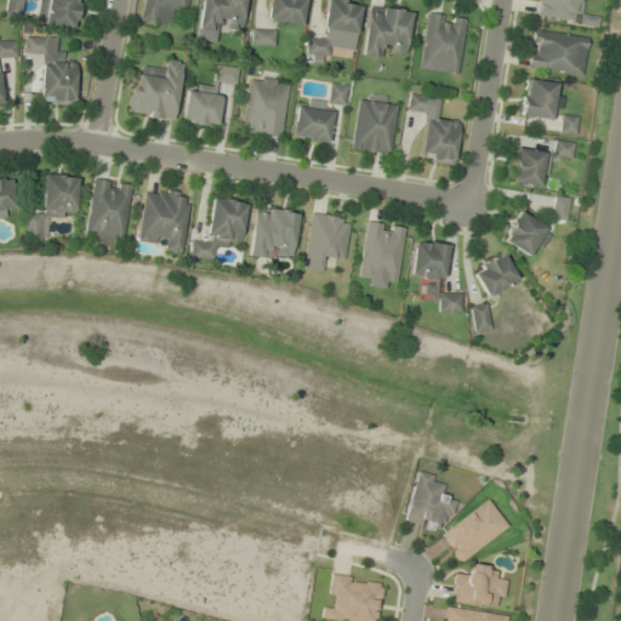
[(17,16),(20,0),(6,0),(5,13),(17,16)]
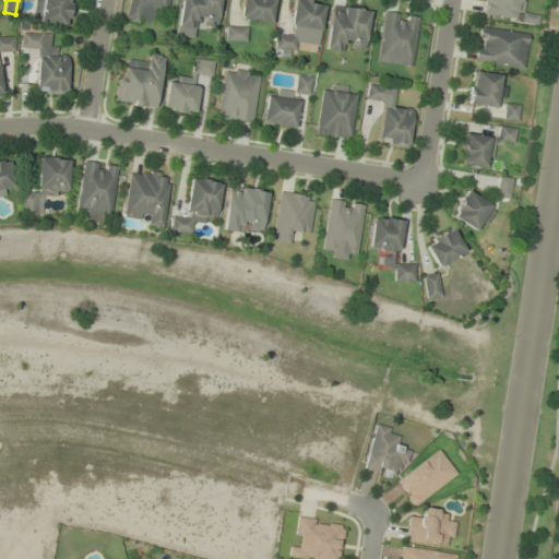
[(70,0),(35,0),(33,22),(67,25),(70,0)]
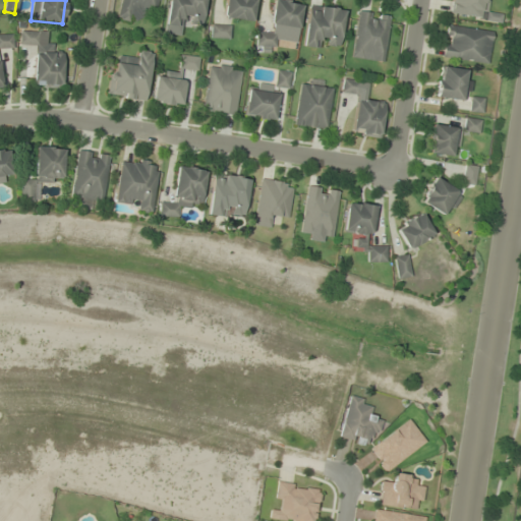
[(120,0),(118,15),(153,22),(157,0),(120,0)]
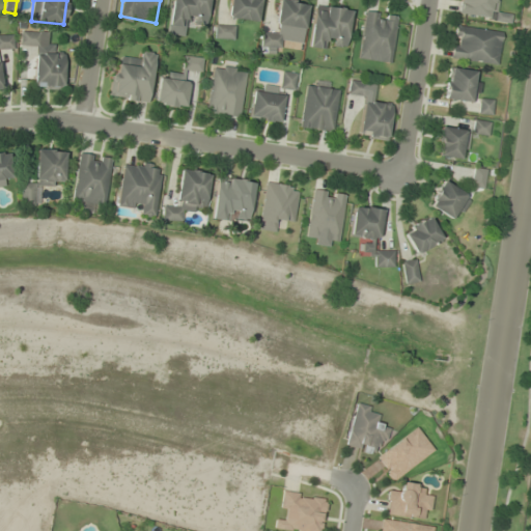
[(189,28),(190,20),(205,23),(208,0),(170,0),(168,25),(189,28)]
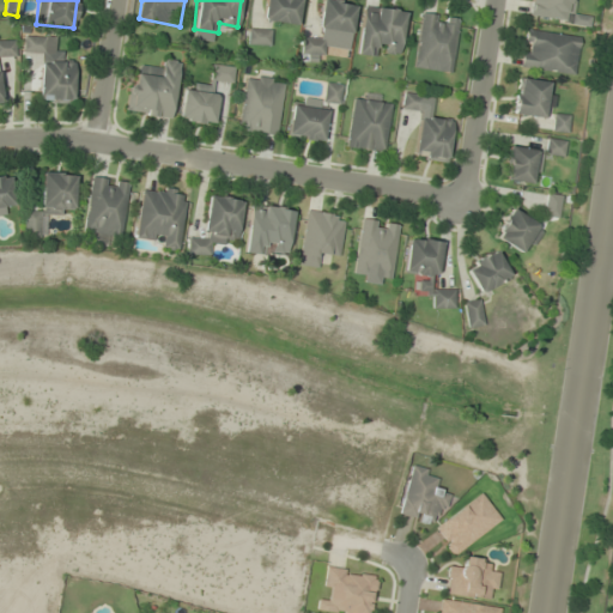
[(265,0),(260,18),(295,26),(301,0),(265,0)]
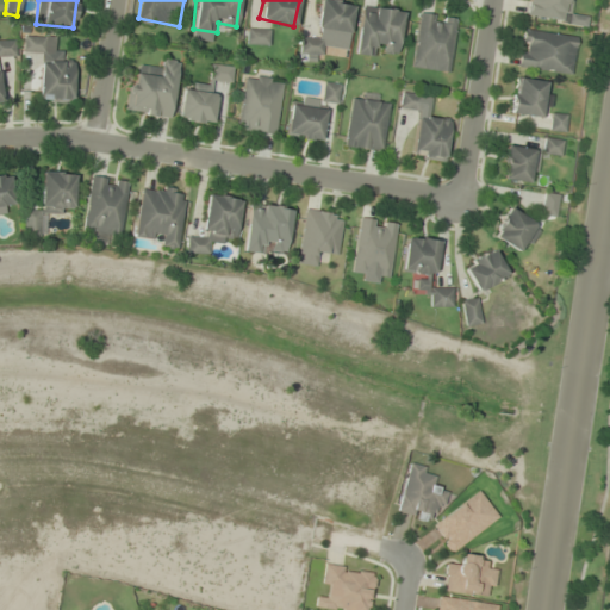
[(299,37),(298,55),(321,57),(322,47),(347,49),(353,2),(334,0),(318,0),(313,39),(299,37)]
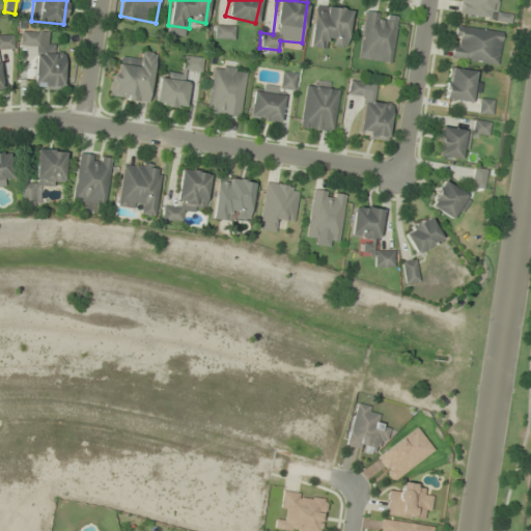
[(307,47),(327,50),(328,45),(344,47),(350,8),(313,4),(307,47)]
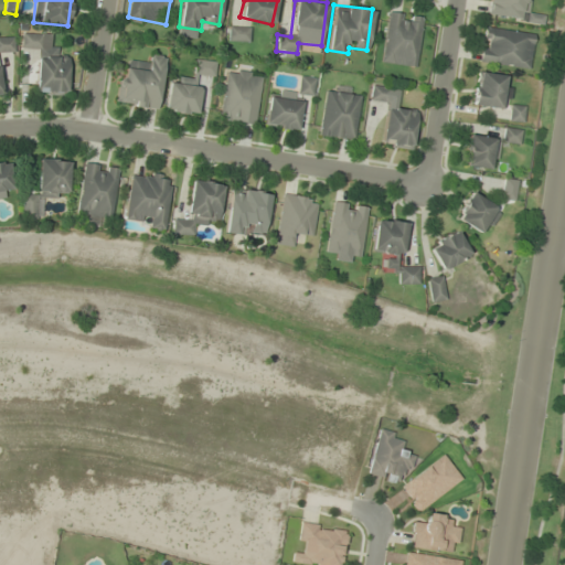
[(380,63),(415,67),(422,16),(386,11),(380,63)]
